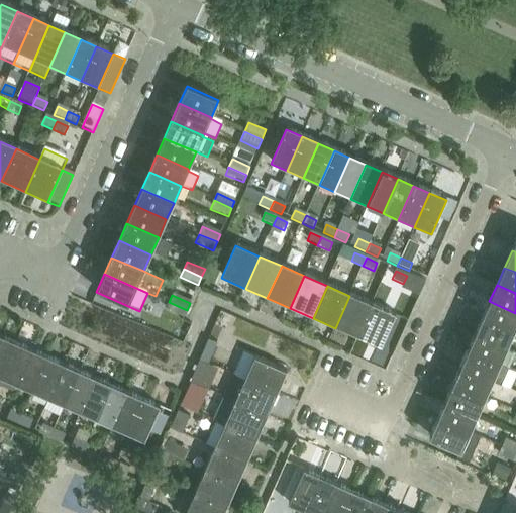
[(371,305),(349,296),(335,328),(356,337),(371,305)]
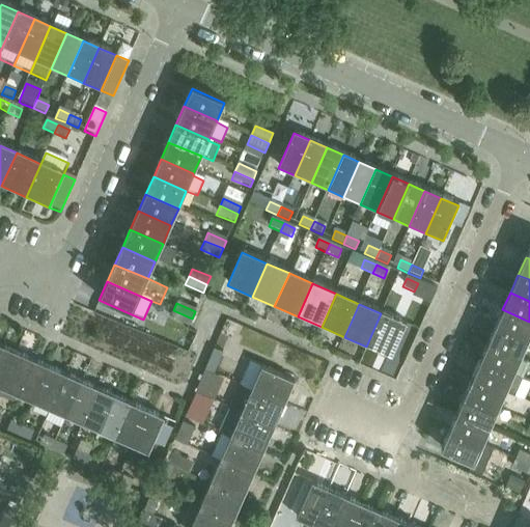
[(529,322),(502,309),(495,328),(527,341),(529,342),(529,322)]
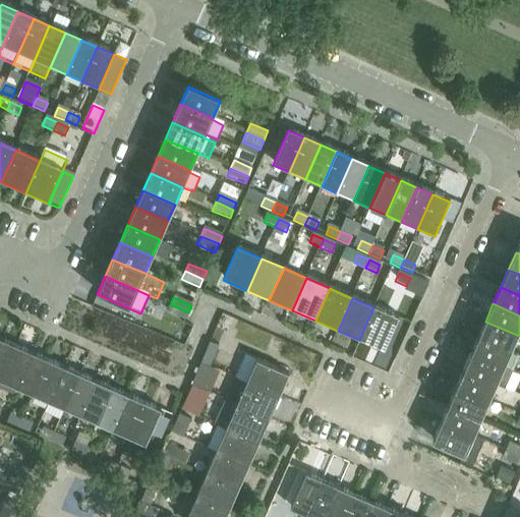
[(188,312),(170,304),(167,313),(184,321),(188,312)]
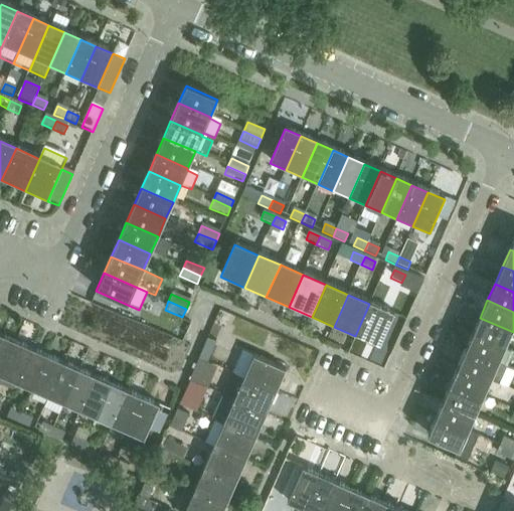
[(393,315),(369,304),(355,336),(379,347),(393,315)]
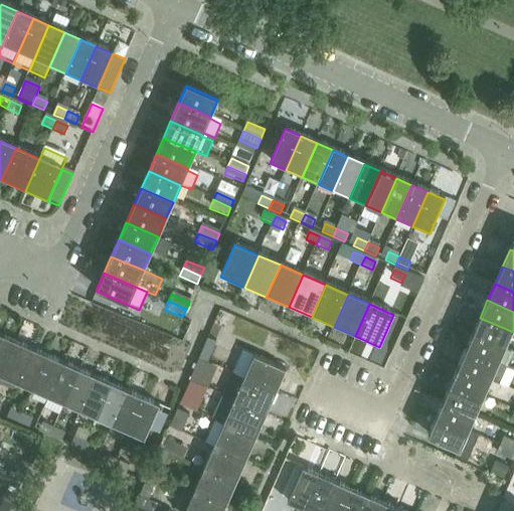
[(480,318),(473,334),(504,348),(511,331),(480,318)]
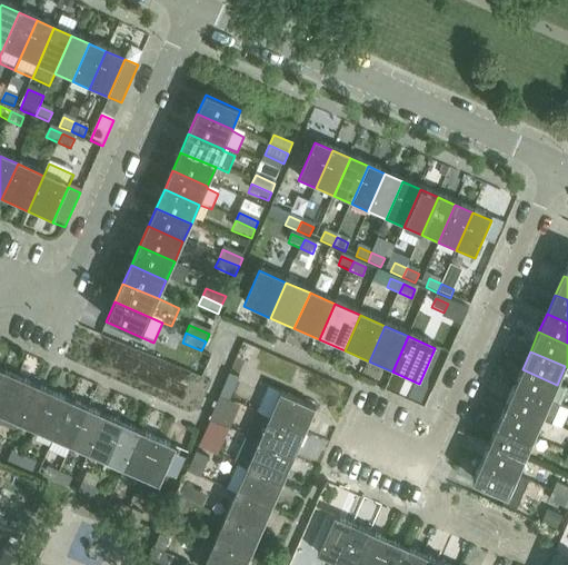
[(522,369),(515,387),(560,407),(567,389),(557,385),(522,369)]
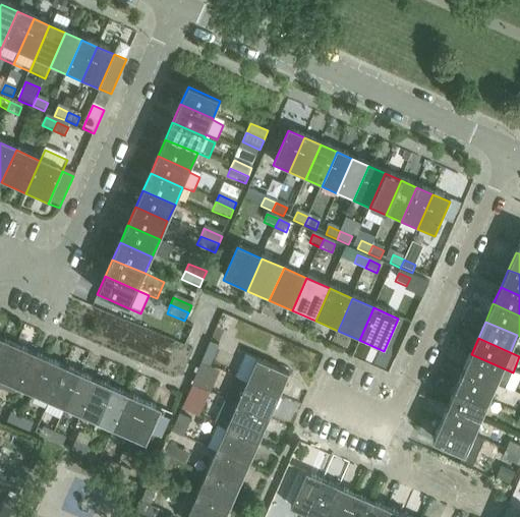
[(0,382),(15,347),(0,340),(0,382)]
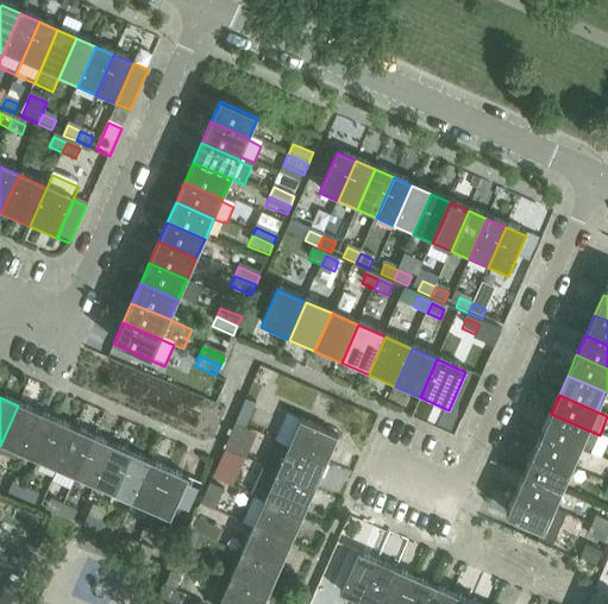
[(245,432),(256,409),(246,404),(236,427),(245,432)]
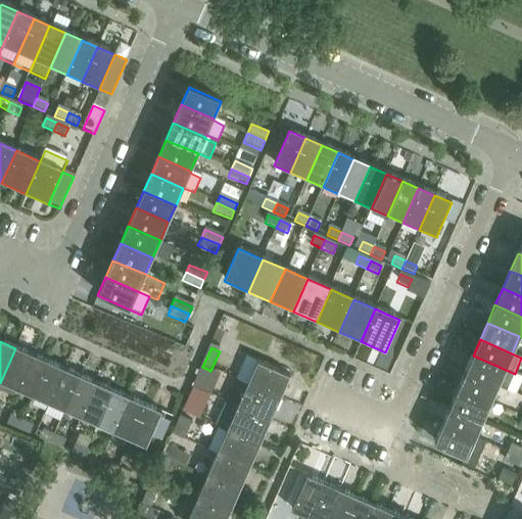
[(32,357),(15,348),(0,383),(16,391),(32,357)]
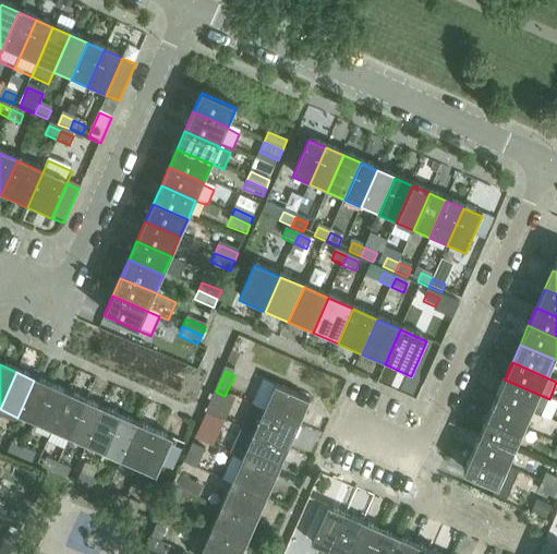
[(505,380),(496,398),(530,413),(547,421),(548,422),(551,422),(556,406),(556,402),(549,399),(505,380)]
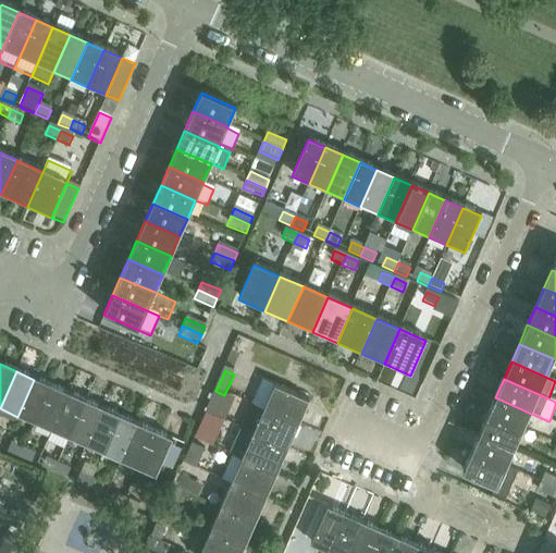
[(51,388),(34,380),(17,417),(35,425),(51,388)]
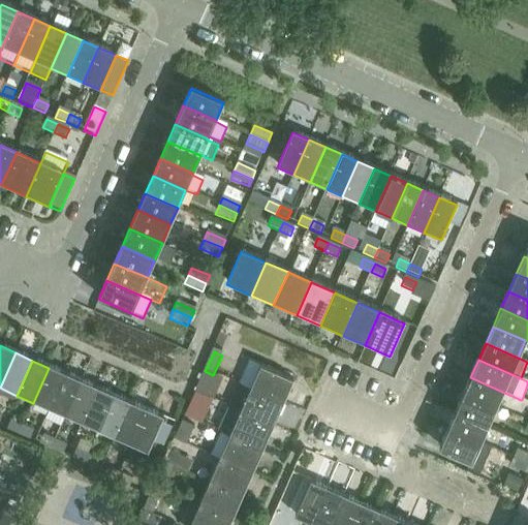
[(248,363),(238,385),(282,405),(292,381),(260,367),(259,368),(248,363)]
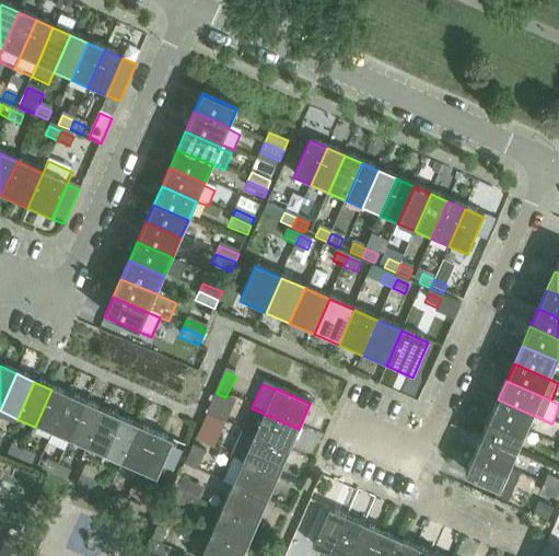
[(68,396),(51,390),(35,427),(53,433),(68,396)]
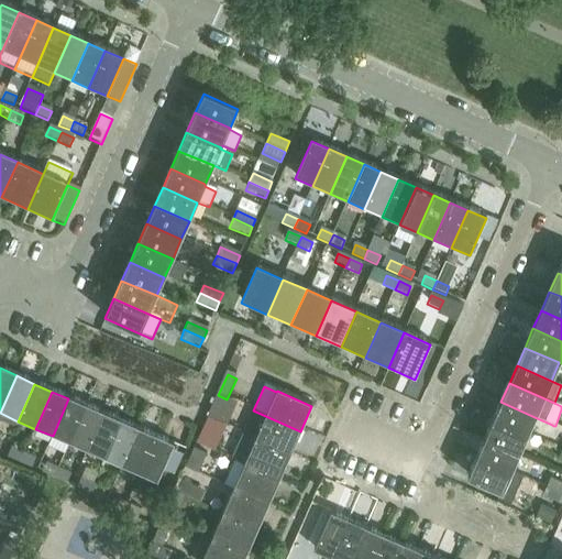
[(86,406),(68,398),(53,436),(69,444),(86,406)]
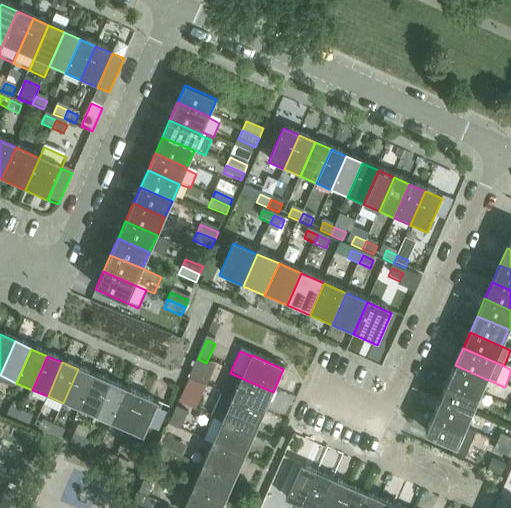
[(196,362),(187,380),(202,387),(210,368),(196,362)]
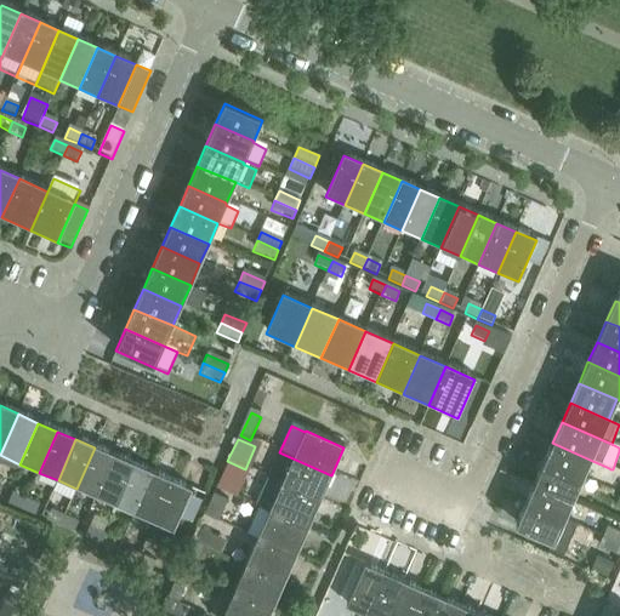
[(552,443),(544,463),(581,480),(590,460),(552,443)]
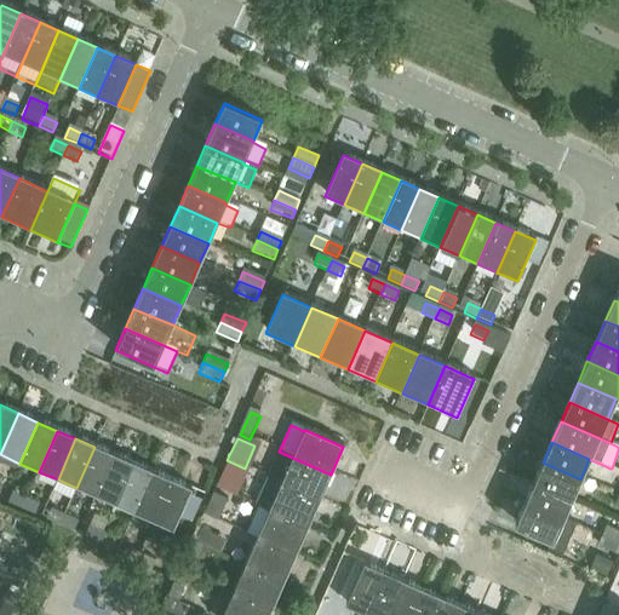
[(114,455),(95,447),(76,488),(96,496),(114,455)]
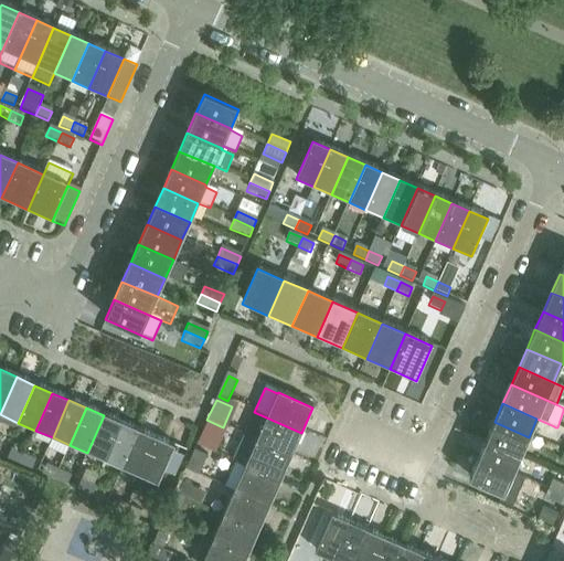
[(254,412),(244,436),(291,457),(301,433),(254,412)]
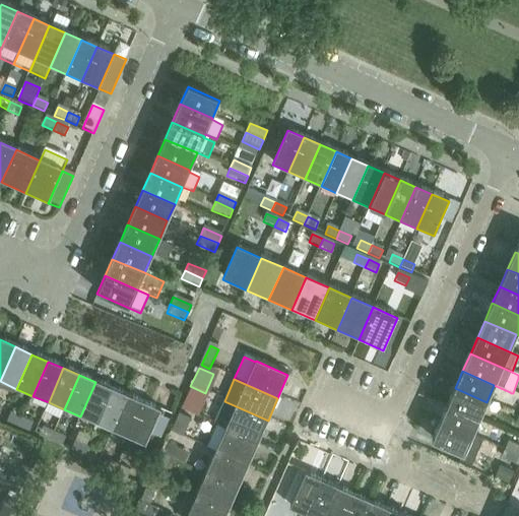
[(111,389),(95,382),(80,416),(95,424),(111,389)]
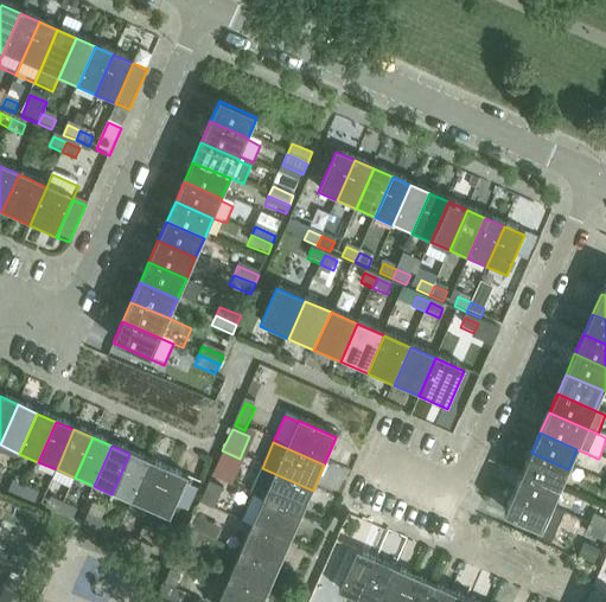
[(531,453),(522,473),(559,490),(568,469),(531,453)]
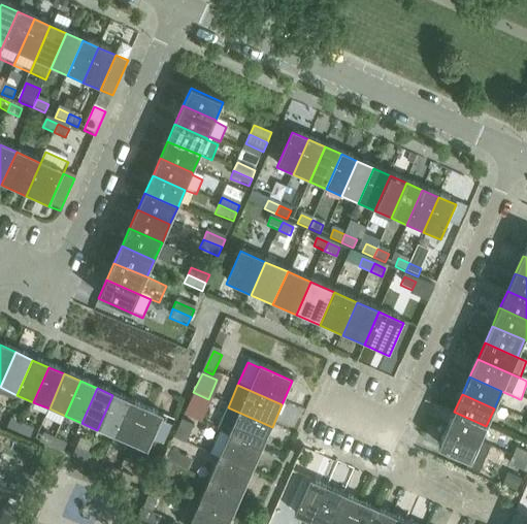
[(130,402),(112,395),(97,430),(114,437),(130,402)]
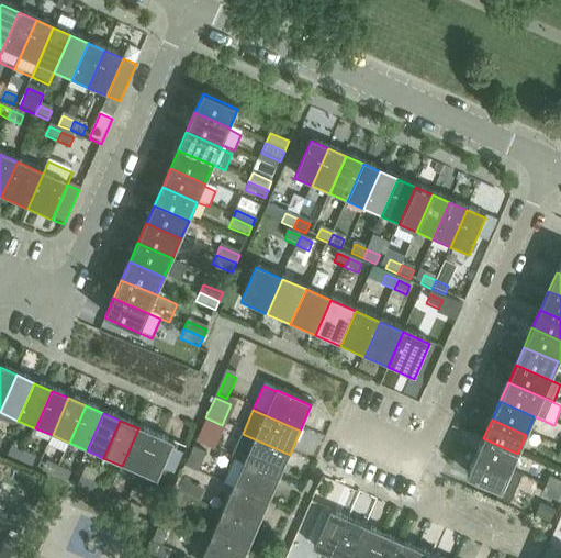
[(203,422),(193,443),(212,450),(221,430),(203,422)]
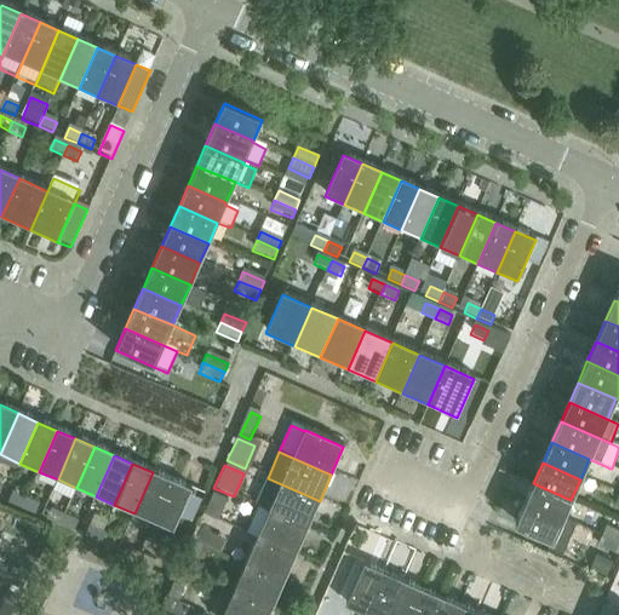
[(171,481),(153,472),(135,513),(153,522),(171,481)]
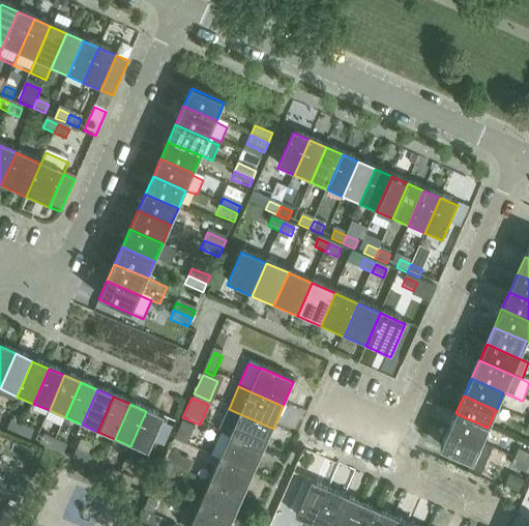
[(229,409),(217,433),(230,438),(262,453),(273,429),(229,409)]
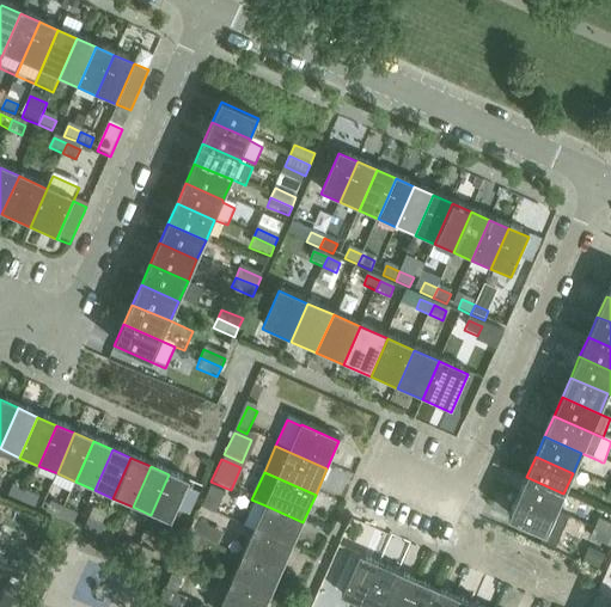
[(189,483),(169,474),(151,515),(171,525),(189,483)]
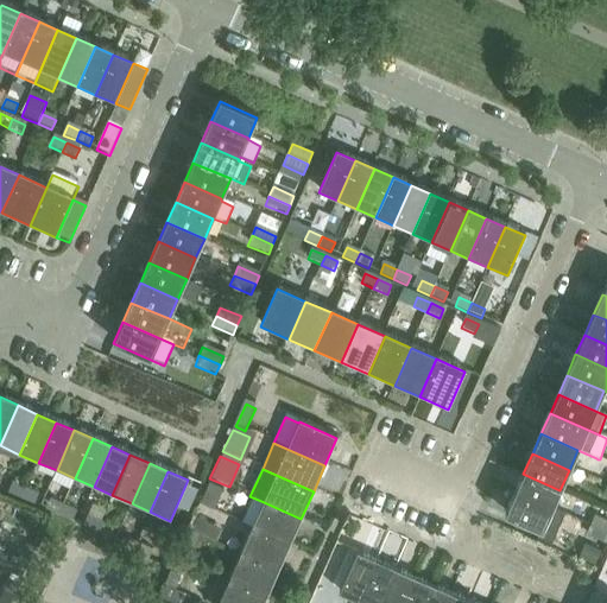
[(523,474),(514,494),(551,511),(560,490),(523,474)]
